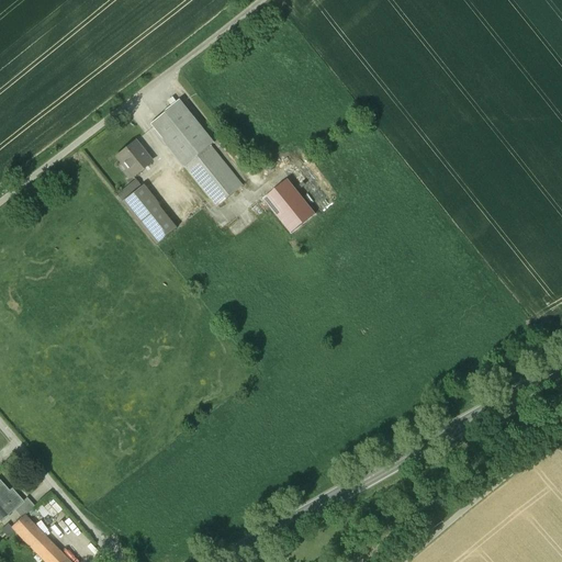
[(215,144),(180,99),(148,125),(182,170),(210,147),(215,144)]
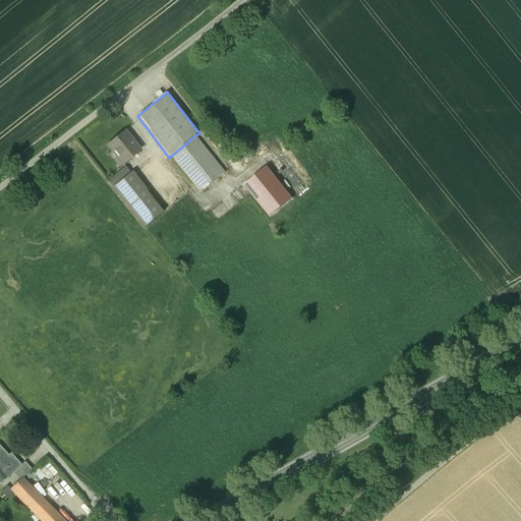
[(124,132),(108,146),(113,153),(115,152),(123,162),(122,163),(122,164),(139,151),(124,132)]
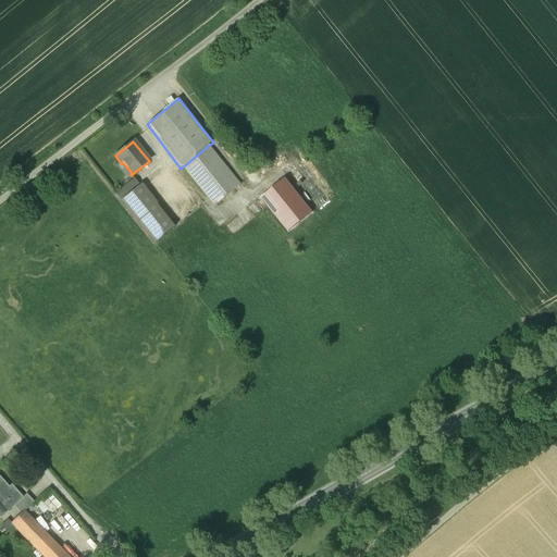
[(208,146),(181,169),(211,208),(238,185),(208,146)]
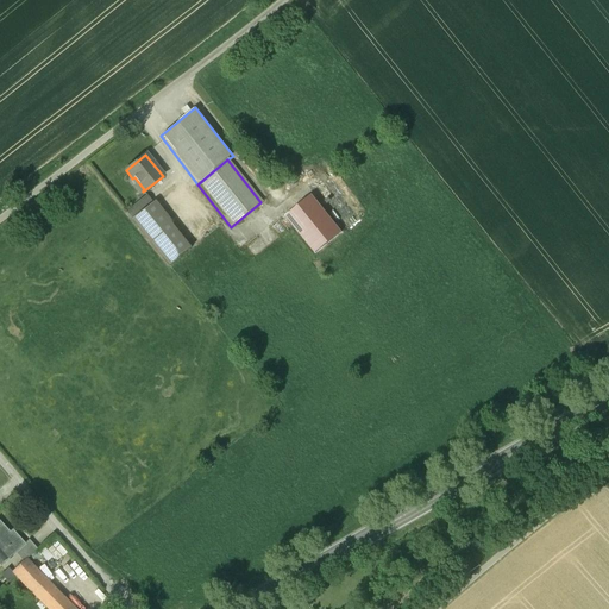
[(284,215),(315,252),(341,232),(311,194),(284,215)]
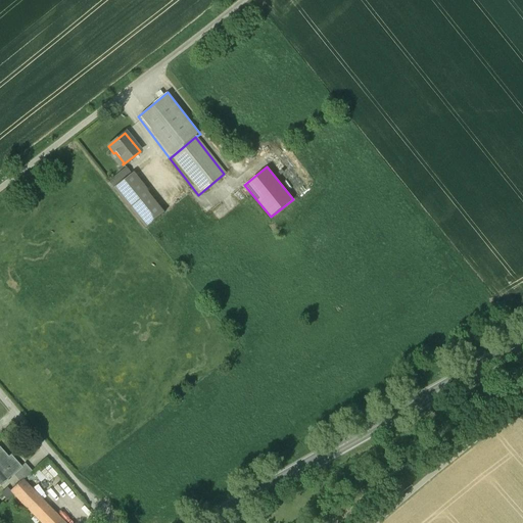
[(131,174),(126,168),(108,182),(112,188),(131,174)]
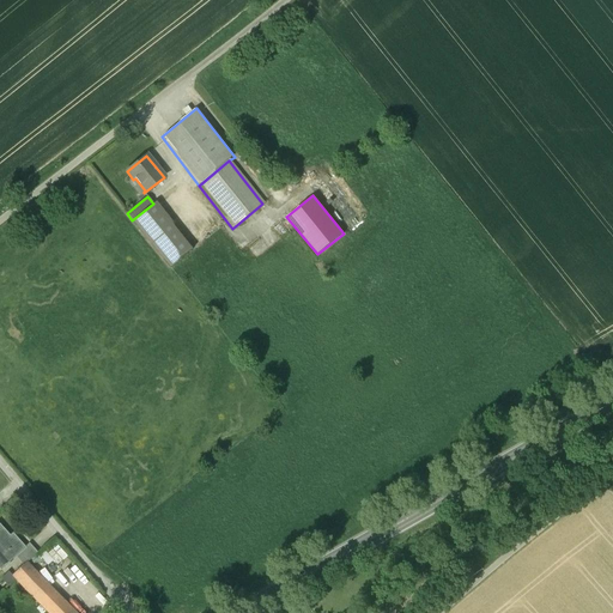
[(193,249),(156,202),(133,220),(170,267),(193,249)]
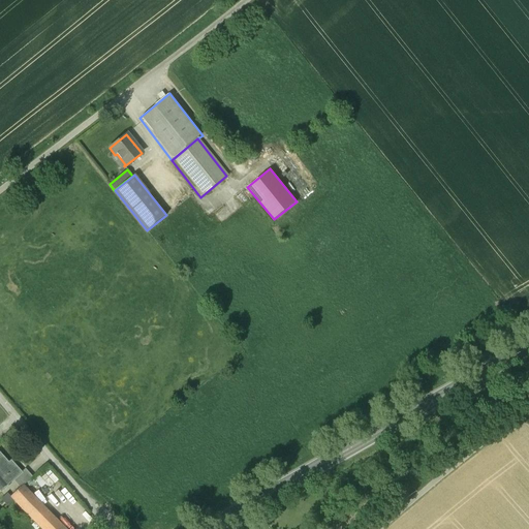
[(13,468),(0,453),(0,487),(3,490),(16,478),(22,473),(22,472),(16,466),(13,468)]
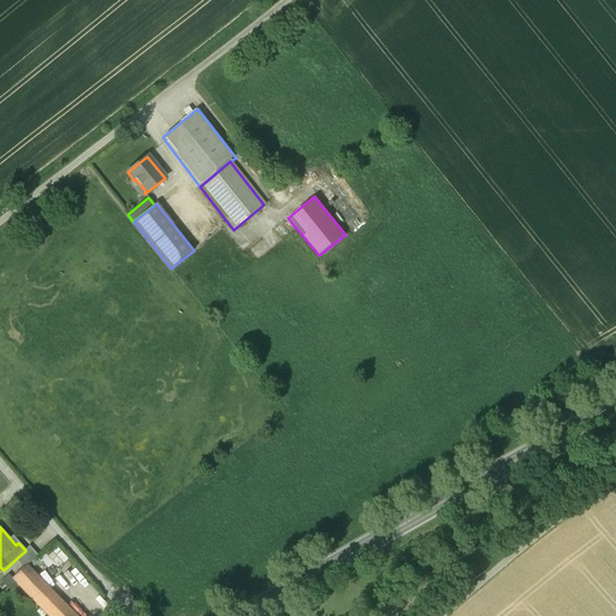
[(29,546),(25,550),(25,551),(18,557),(27,566),(37,556),(29,546)]
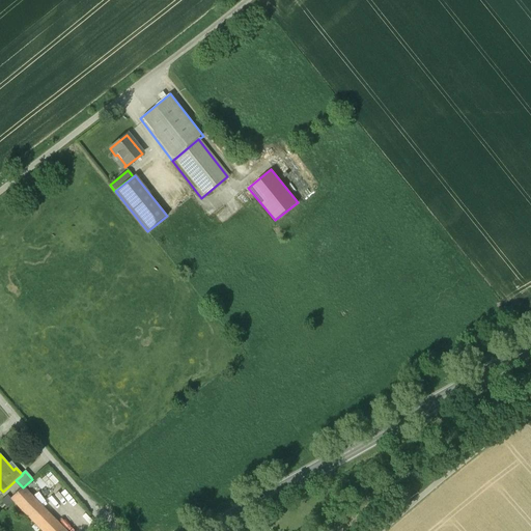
[(64,530),(23,487),(11,499),(14,502),(42,530),(64,530)]
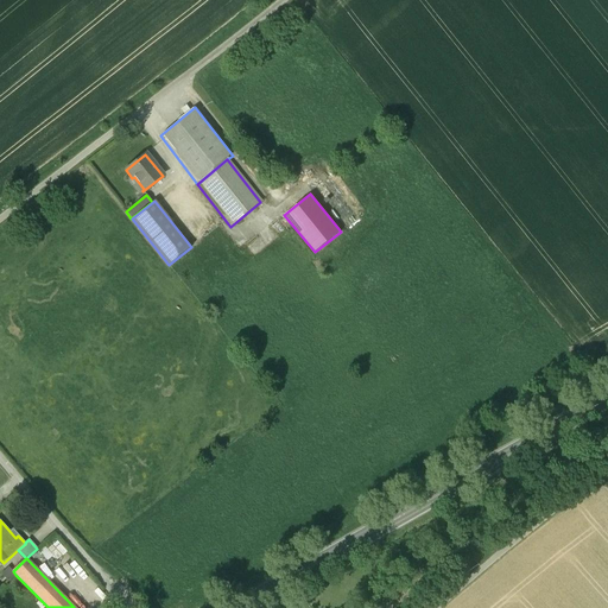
All buildings are outlined.
